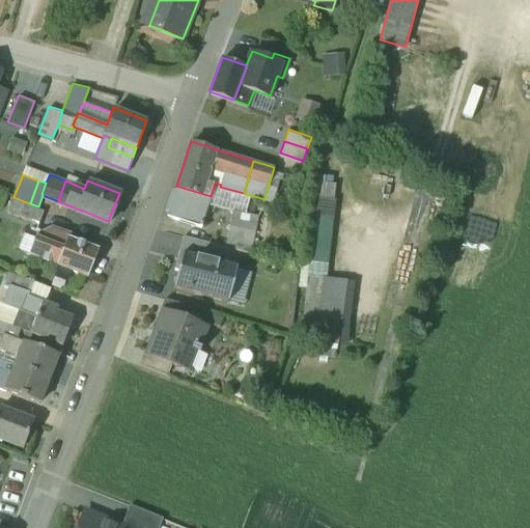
[(211,196),(176,186),(168,213),(202,224),(203,220),(203,219),(211,196)]
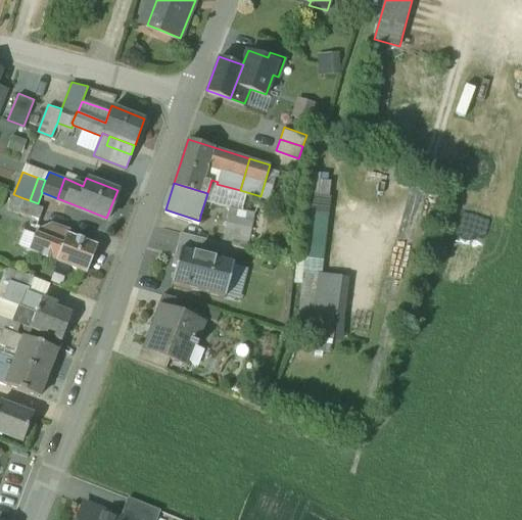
[(30,200),(24,198),(18,209),(40,218),(44,206),(38,203),(30,200)]
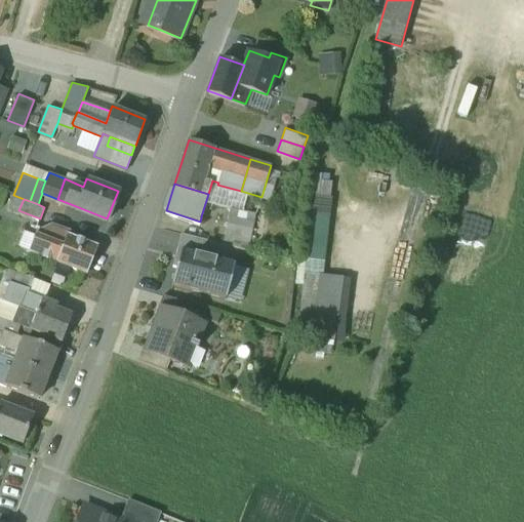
[(256,210),(231,206),(226,237),(250,242),(256,210)]
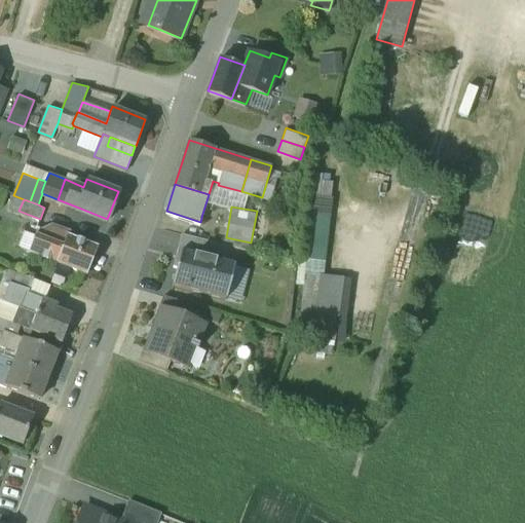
[(71,229),(54,223),(46,227),(42,237),(63,245),(67,233),(69,234),(71,229)]
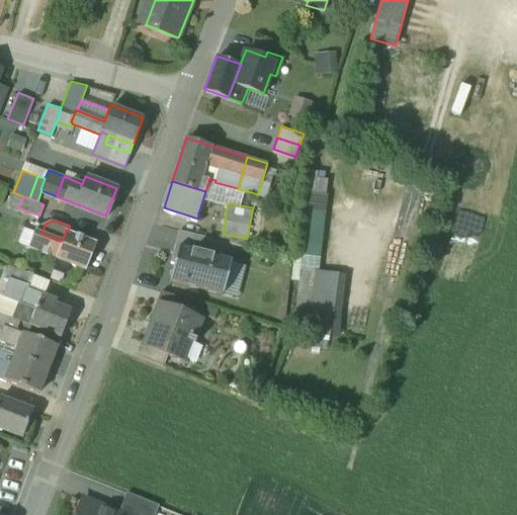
[(179,246),(222,257),(226,241),(179,229),(175,245),(179,246)]
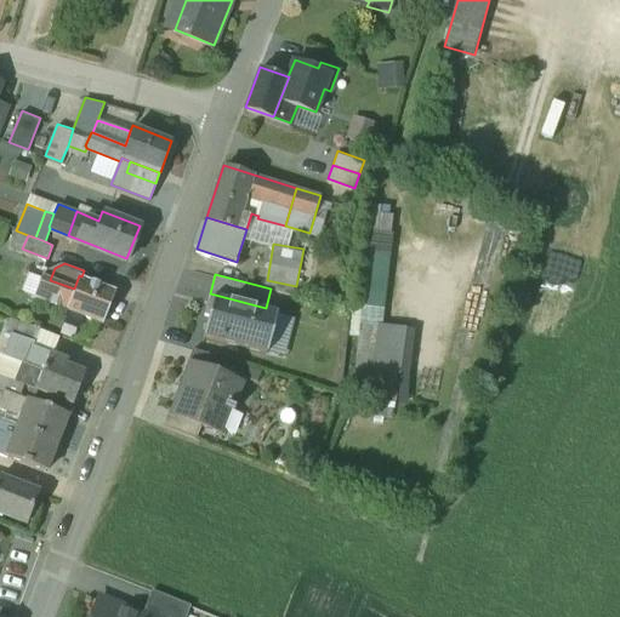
[(81,276),(79,275),(74,289),(50,280),(43,276),(35,295),(67,307),(67,308),(102,321),(115,290),(81,276)]
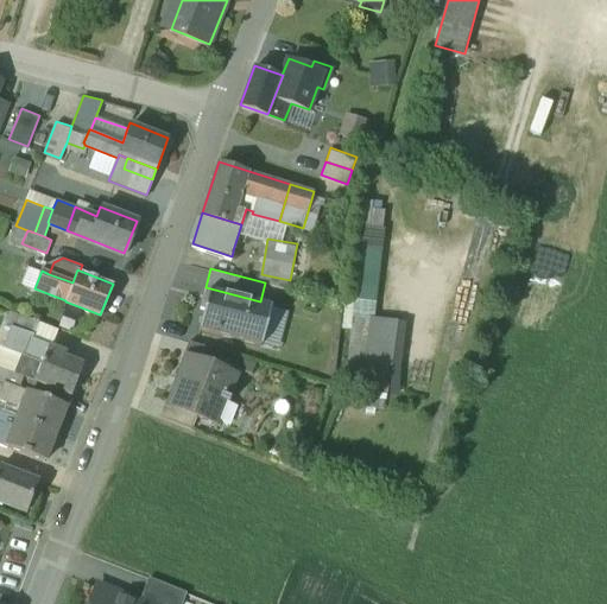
[(200,328),(263,344),(272,305),(260,302),(210,288),(200,328)]
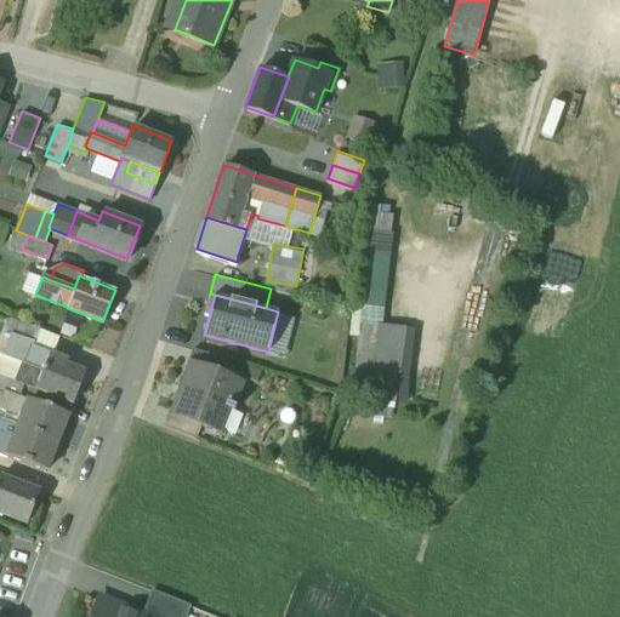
[(40,326),(12,316),(6,330),(34,341),(40,326)]
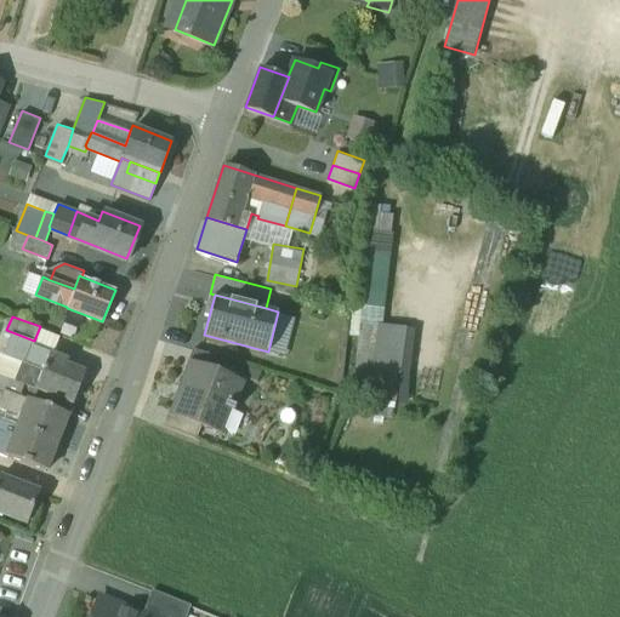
[(380,324),(368,321),(358,394),(370,395),(380,324)]
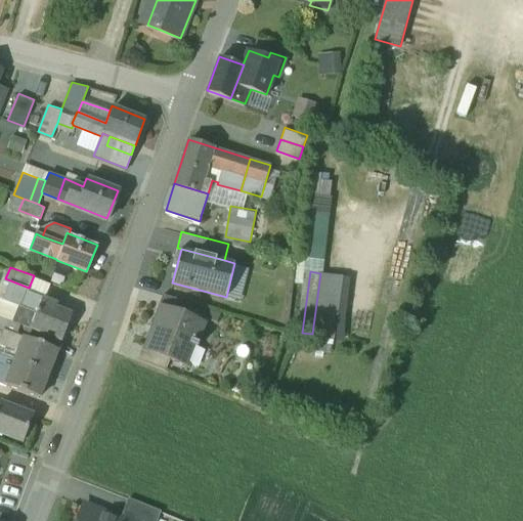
[(57,302),(42,296),(42,297),(27,291),(20,305),(37,311),(31,327),(60,340),(71,312),(56,306),(57,302)]
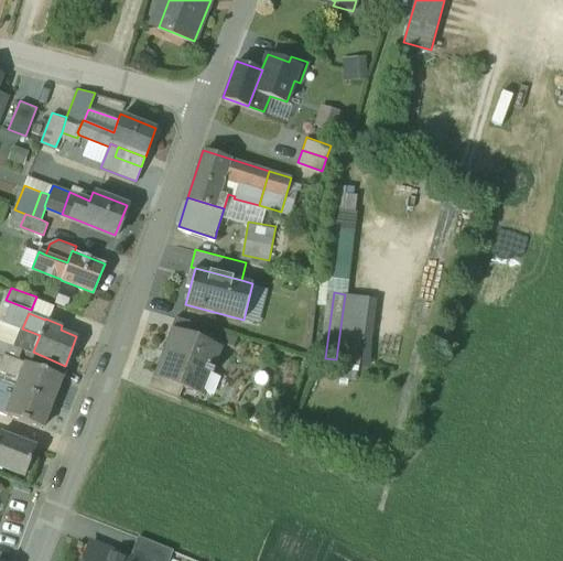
[(209,326),(175,315),(170,330),(172,331),(173,330),(203,341),(209,326)]
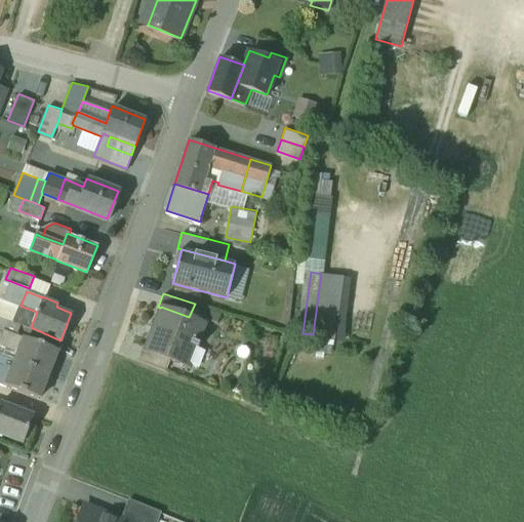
[(189,317),(161,307),(160,308),(145,347),(145,349),(169,358),(191,366),(191,364),(185,361),(191,345),(198,347),(199,344),(197,343),(205,323),(189,317)]
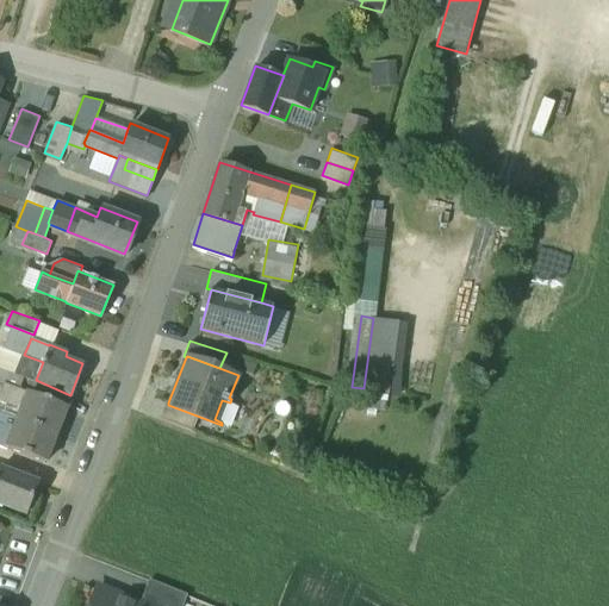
[(25,375),(0,364),(0,385),(2,386),(5,381),(20,387),(25,375)]
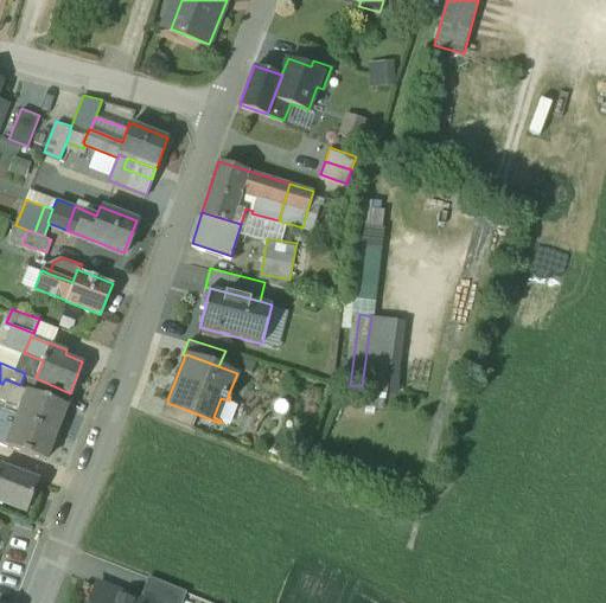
[(20,385),(5,379),(2,384),(0,391),(0,397),(8,401),(17,404),(19,401),(24,402),(18,416),(56,431),(67,404),(20,385)]
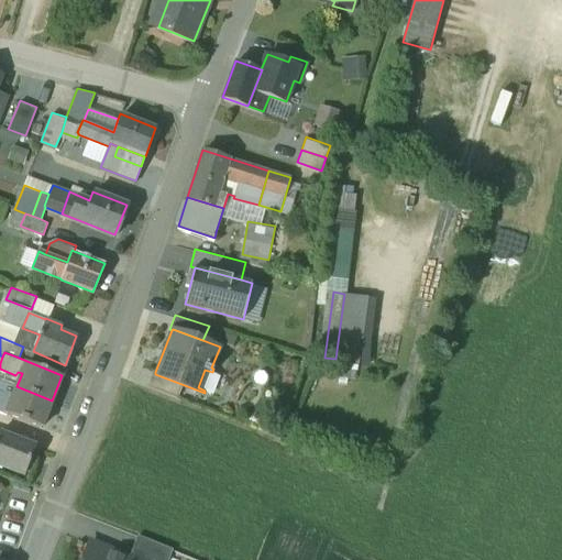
[(212,372),(205,370),(198,387),(205,391),(210,393),(218,374),(212,372)]
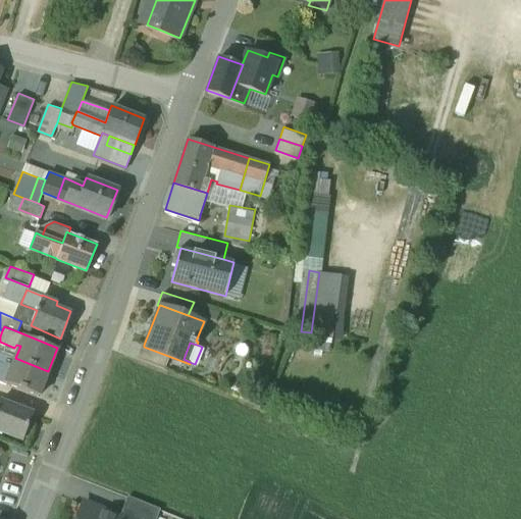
[(168,356),(144,347),(144,345),(142,344),(138,357),(164,367),(168,356)]
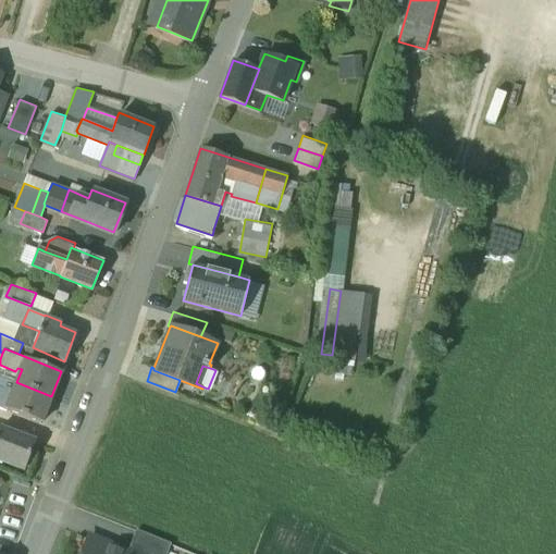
[(51,396),(16,382),(12,395),(7,394),(8,391),(0,386),(0,404),(41,420),(51,396)]
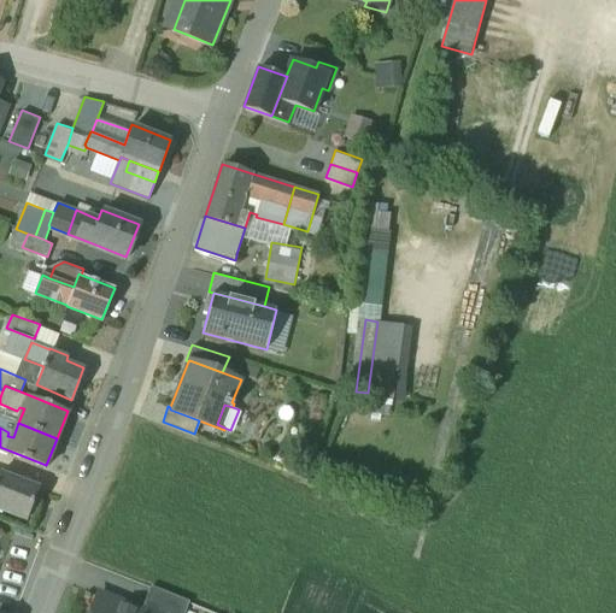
[(37,485),(0,471),(0,507),(25,517),(37,485)]
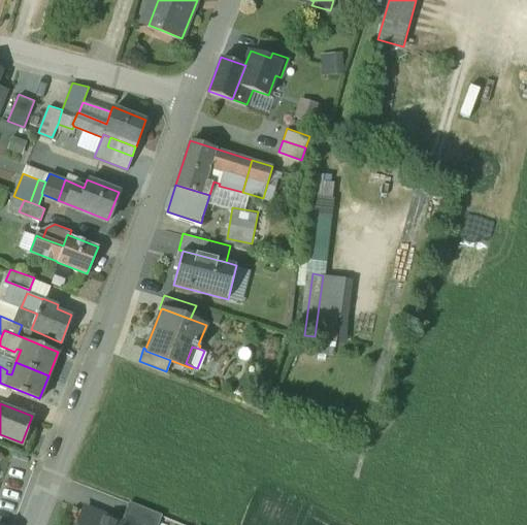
[(157,524),(162,514),(129,500),(121,520),(132,524),(157,524)]
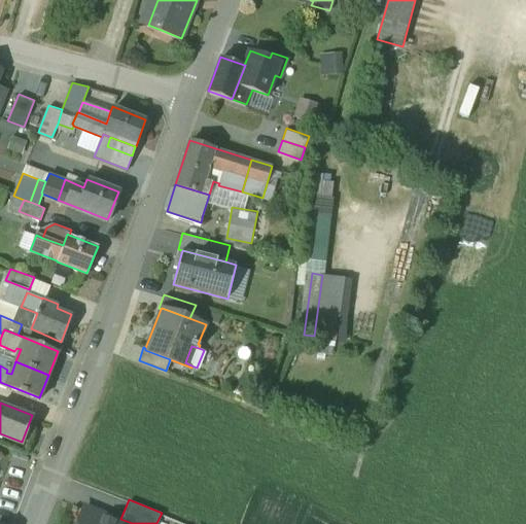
[(132,523),(120,519),(84,505),(78,522),(76,521),(74,523),(132,523)]
